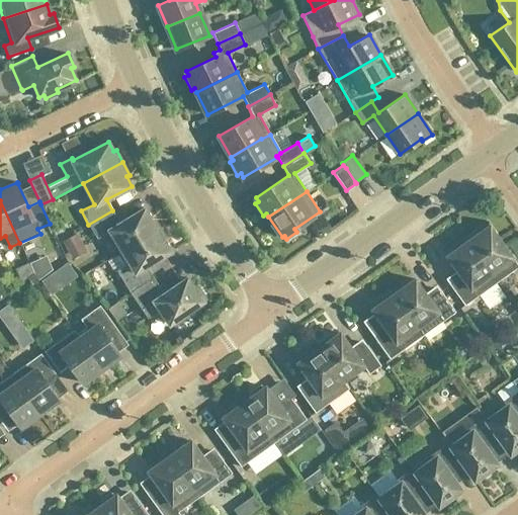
[(144,207),(119,223),(112,210),(88,225),(97,238),(109,231),(121,250),(122,251),(160,228),(153,216),(150,218),(144,207)]
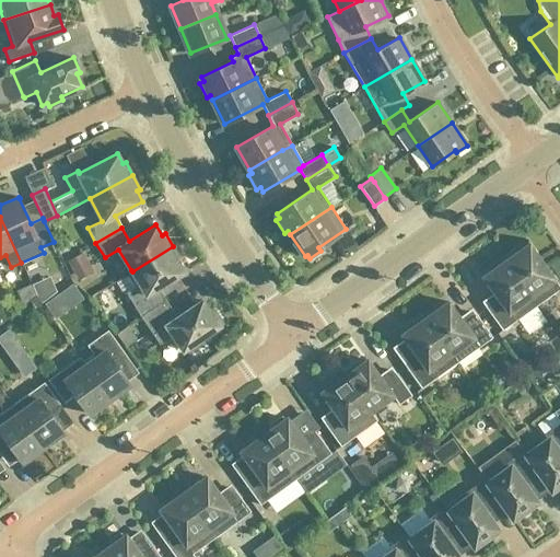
[(70,267),(91,260),(84,242),(65,248),(70,267)]
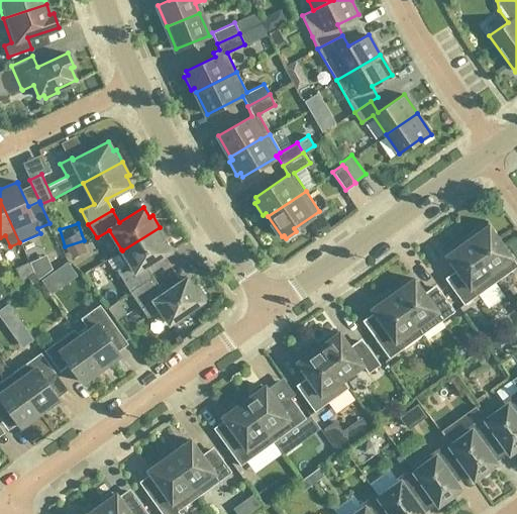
[(480,226),(464,236),(496,281),(516,266),(516,265),(488,224),(482,229),(480,226)]
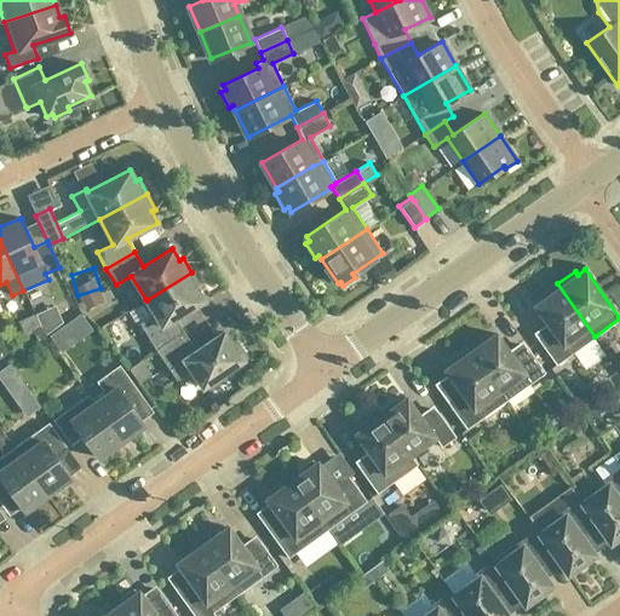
[(147,300),(145,299),(139,303),(149,317),(139,323),(155,350),(183,332),(174,318),(204,300),(197,291),(201,288),(191,272),(147,300)]
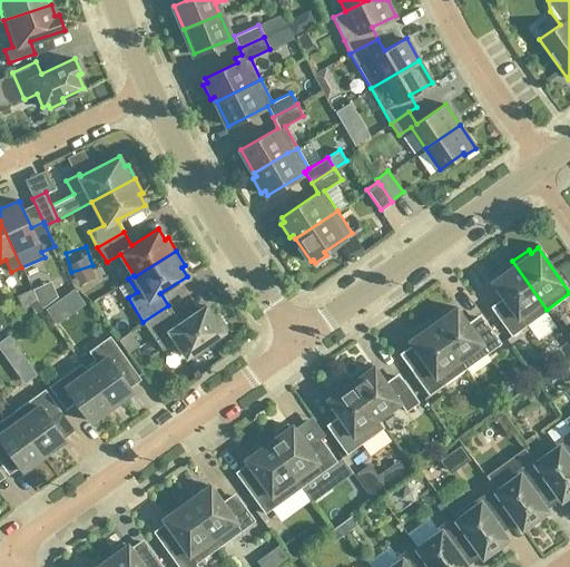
[(505,302),(493,311),(511,335),(547,310),(512,261),(495,273),(498,276),(491,281),(505,302)]
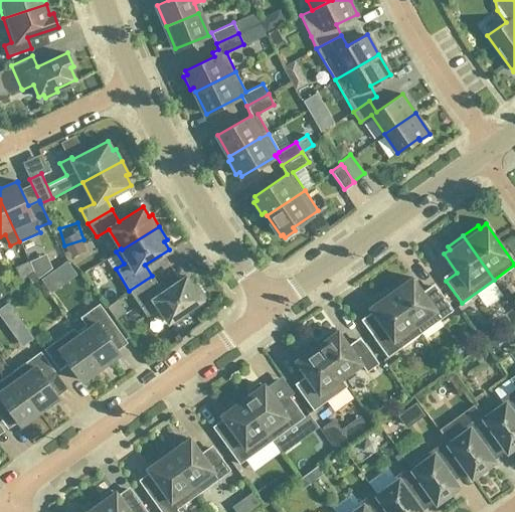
[(26,276),(31,283),(38,278),(33,271),(26,276)]
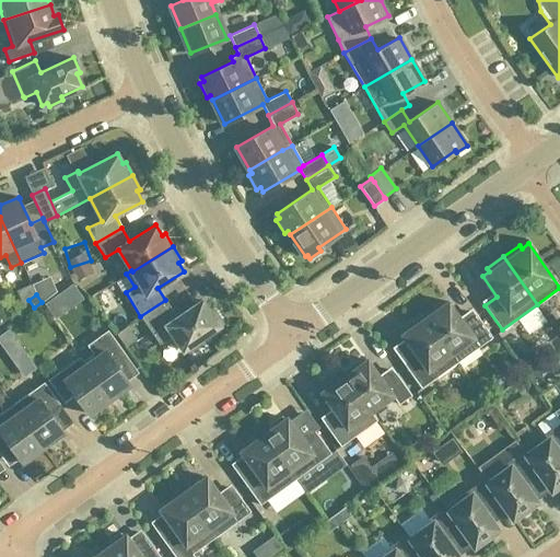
[(140,316),(142,320),(160,344),(173,335),(183,350),(186,348),(188,351),(201,341),(199,338),(222,323),(214,311),(211,313),(202,300),(177,316),(165,300),(140,316)]
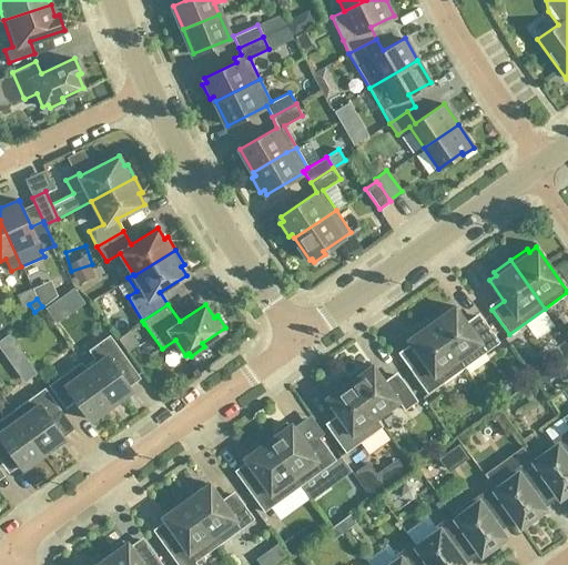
[(428,319),(463,367),(499,342),(482,318),(469,326),(454,305),(447,311),(445,308),(428,319)]
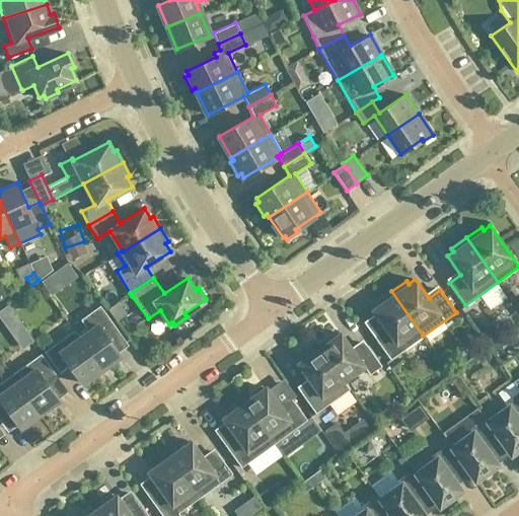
[(12,280),(5,284),(10,291),(17,286),(12,280)]
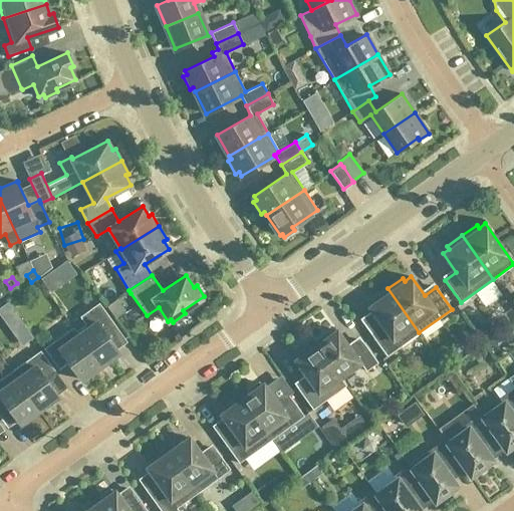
[(387,355),(419,332),(388,288),(372,299),(375,302),(368,307),(381,325),(370,333),(387,355)]
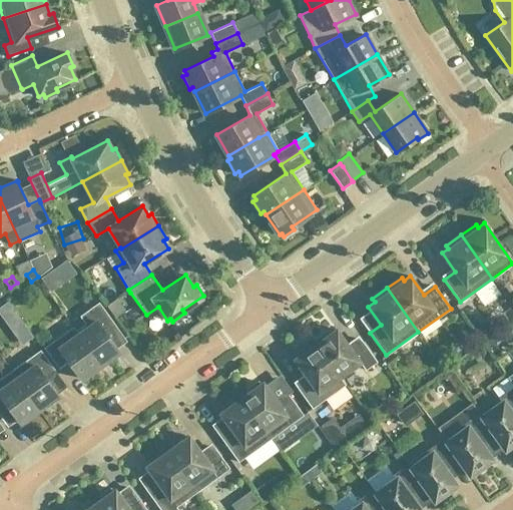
[(76,330),(73,326),(72,327),(100,365),(119,351),(106,334),(116,327),(98,302),(79,316),(85,324),(76,330)]
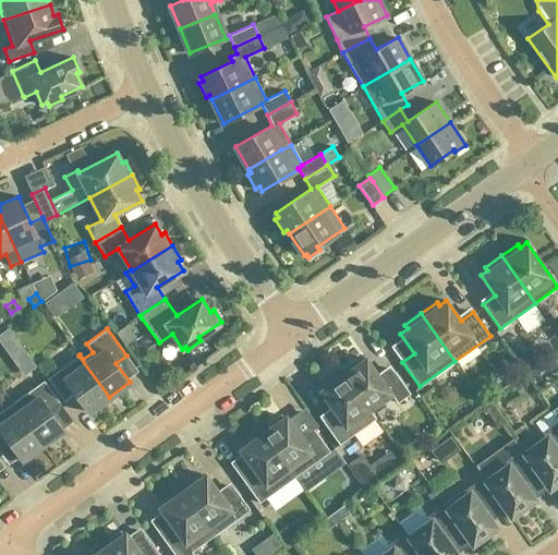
[(109,397),(79,356),(47,378),(63,400),(74,394),(87,412),(109,397)]
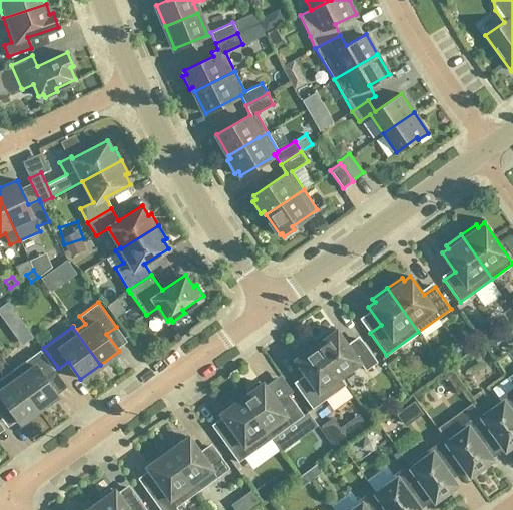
[(330,334),(328,331),(314,341),(340,377),(360,362),(365,370),(377,362),(361,340),(350,348),(336,329),(330,334)]
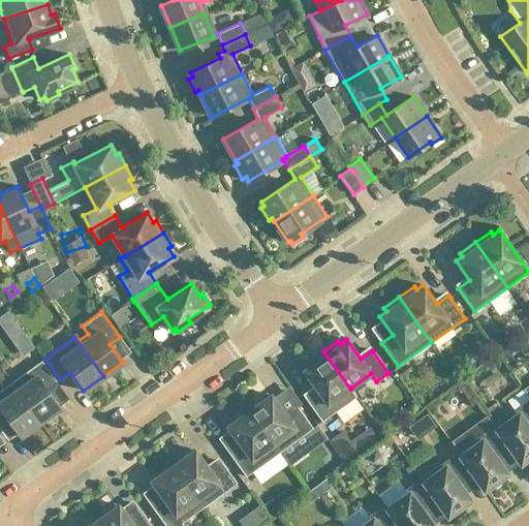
[(355,397),(350,389),(323,351),(307,363),(310,366),(303,371),(316,390),(305,398),(321,421),(355,397)]
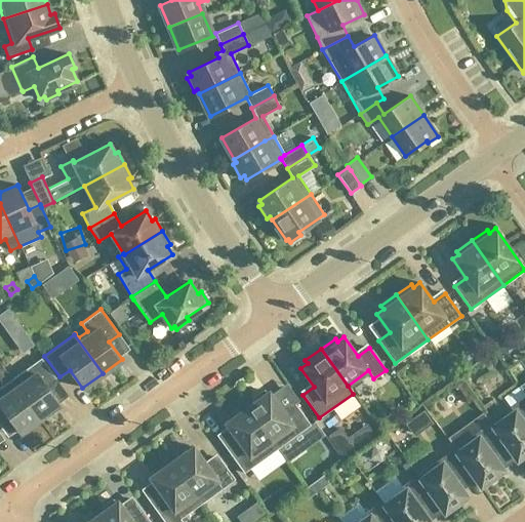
[(11,379),(39,418),(58,404),(46,387),(56,379),(41,358),(11,379)]
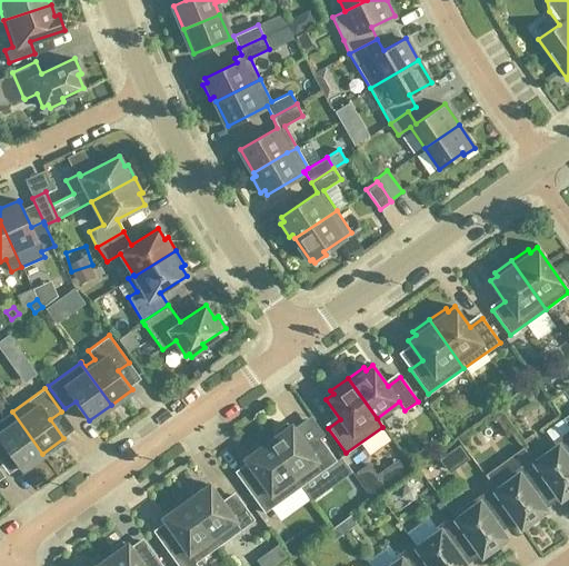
[(42,454),(12,411),(0,419),(0,455),(8,449),(21,469),(42,454)]
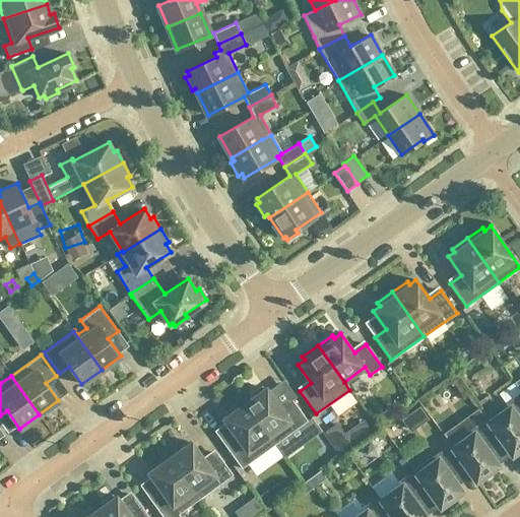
[(245,403),(274,444),(307,421),(291,399),(280,407),(266,387),(263,389),(261,387),(251,394),(253,397),(245,403)]
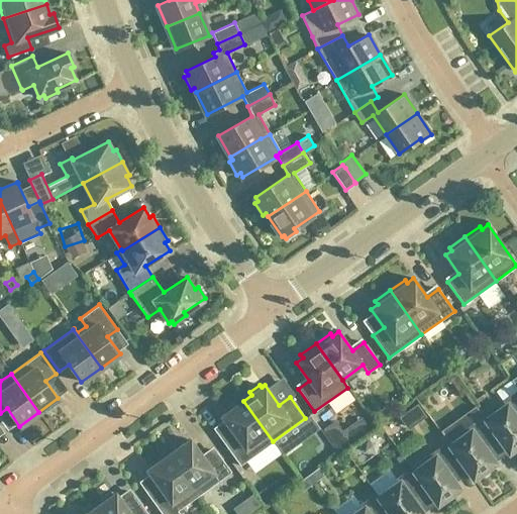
[(516,390),(502,401),(505,405),(485,419),(497,436),(509,452),(515,448),(516,451),(516,450),(516,390)]
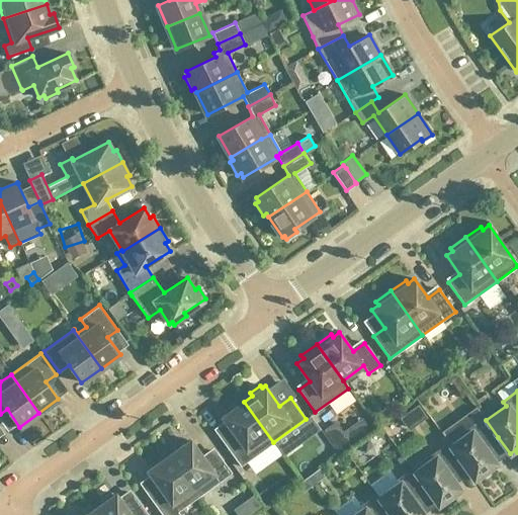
[(273,442),(244,402),(235,408),(233,405),(223,412),(225,415),(222,417),(237,437),(225,445),(240,466),(273,442)]
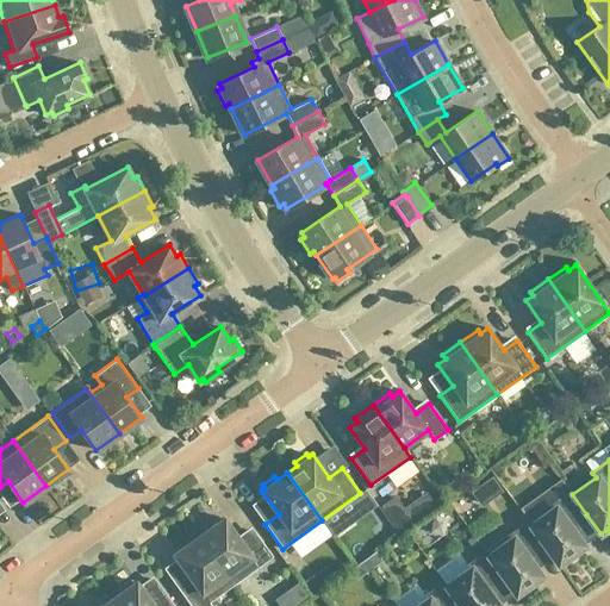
[(491,475),(480,483),(492,499),(503,491),(491,475)]
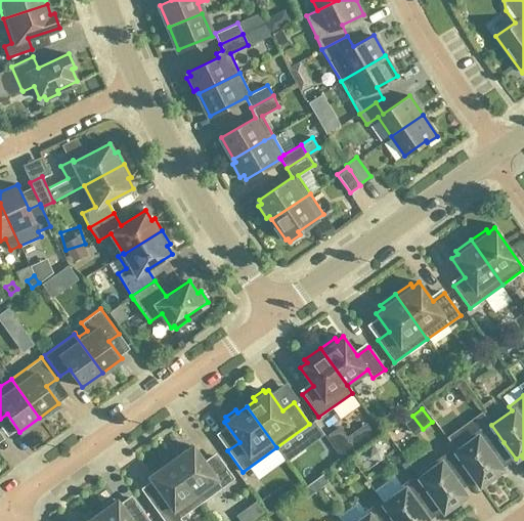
[(490,452),(504,442),(491,425),(488,421),(473,432),(475,436),(456,450),(468,469),(479,485),(484,482),(486,485),(505,472),(504,471),(500,473),(498,471),(501,469),(490,452)]
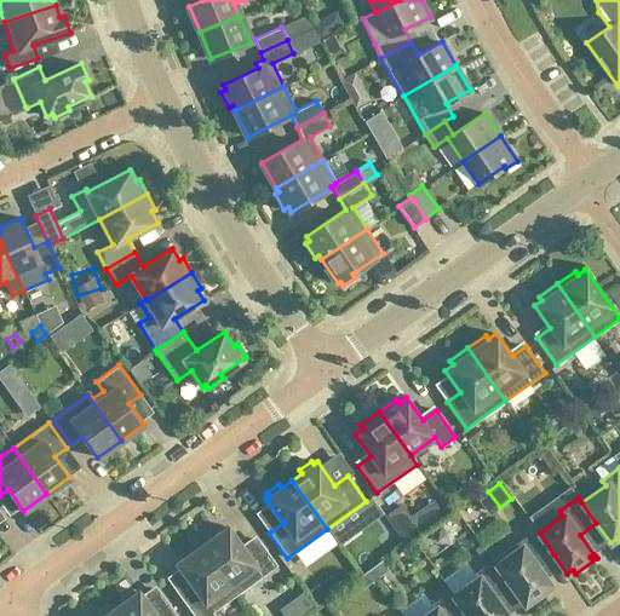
[(202,545),(237,594),(277,565),(258,540),(245,550),(228,527),(224,529),(222,525),(210,534),(212,537),(202,545)]
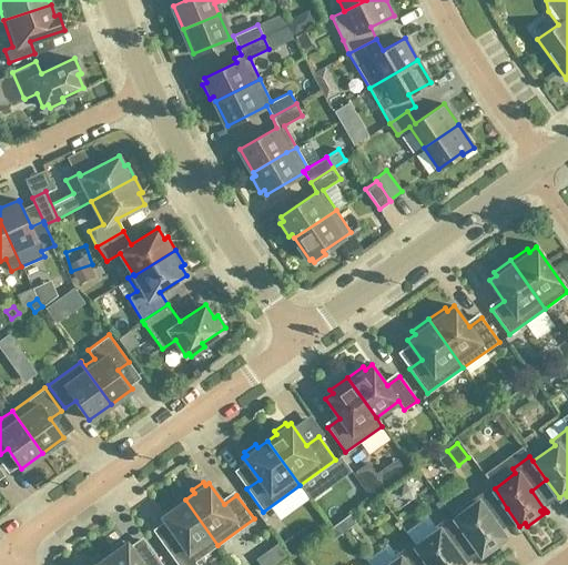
[(492,518),(499,513),(507,508),(495,488),(492,484),(450,513),(467,536),(480,554),(488,548),(490,552),(507,541),(492,518)]
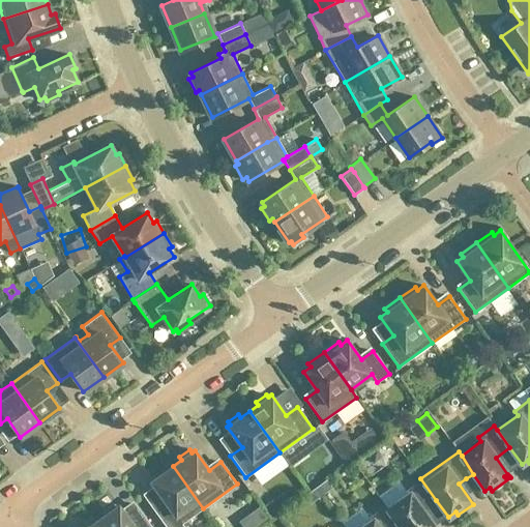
[(203,508),(173,466),(164,472),(162,469),(152,477),(154,479),(151,481),(166,502),(154,510),(166,526),(183,526),(181,524),(203,508)]
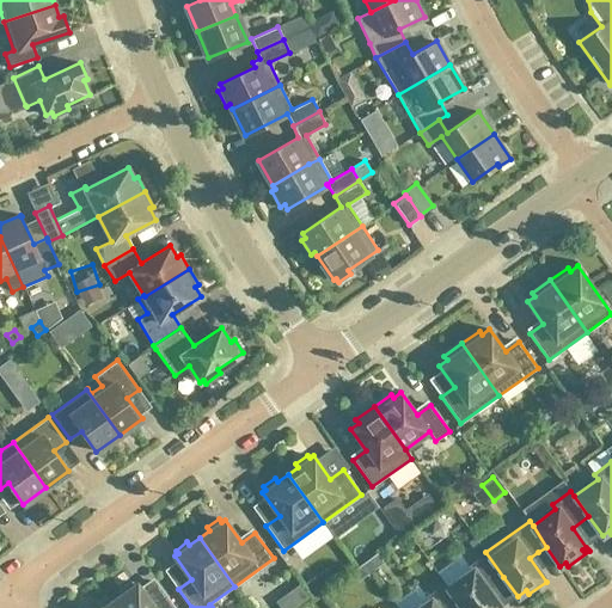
[(501,607),(488,589),(503,577),(485,552),(467,565),(471,570),(447,587),(461,607),(501,607)]
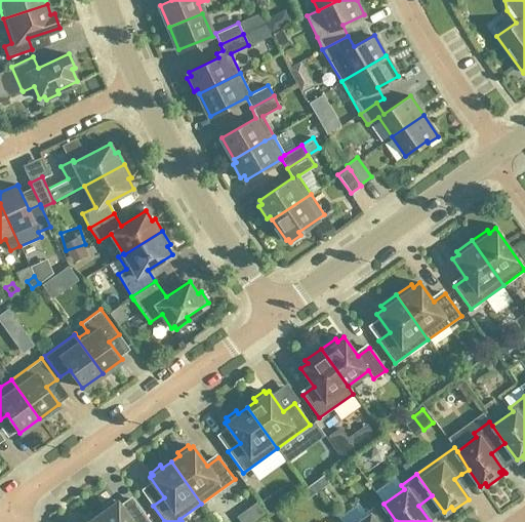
[(95,516),(99,521),(150,521),(144,512),(131,521),(117,500),(114,503),(113,499),(103,507),(105,510),(95,516)]
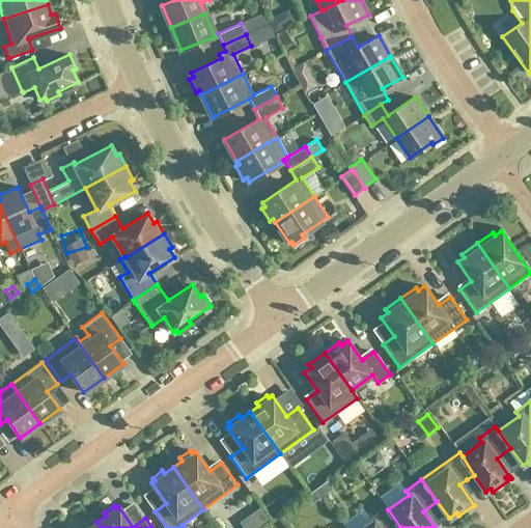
[(385,506),(378,511),(369,518),(371,522),(362,527),(399,527),(400,527),(388,509),(385,506)]
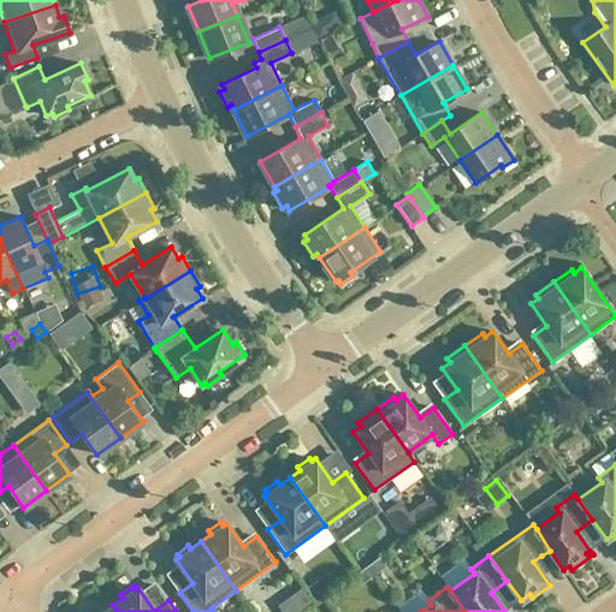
[(373,611),(383,606),(377,598),(354,611),(373,611)]
